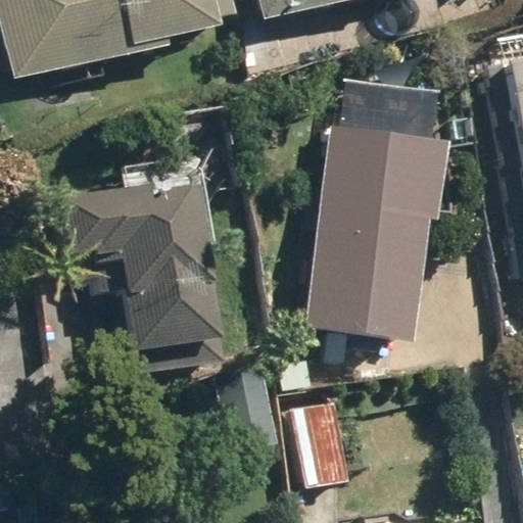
[(0,0),(0,32),(11,83),(131,56),(128,44),(239,19),(234,0),(0,0)]
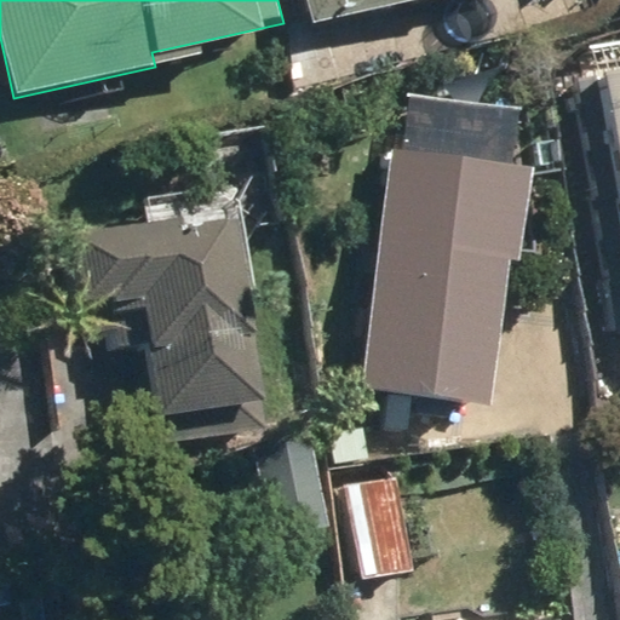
[(300,0),(306,24),(426,0),(300,0)]
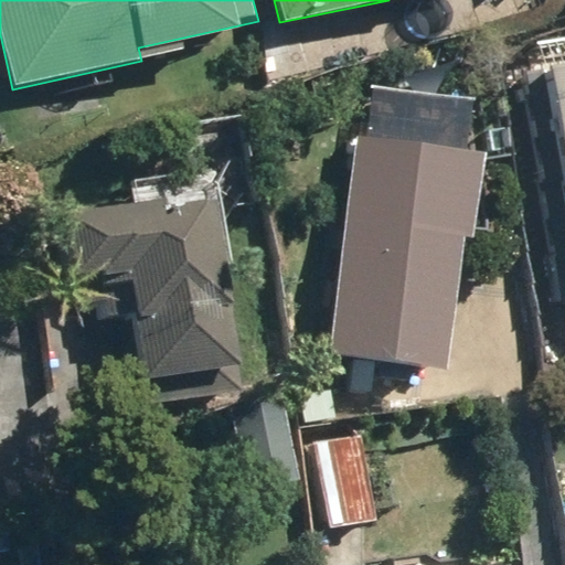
[(564,30),(541,34),(564,182),(564,30)]
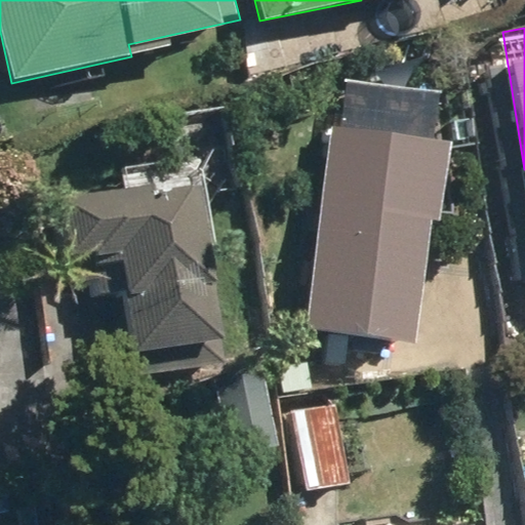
[(432,218),(446,219),(453,136),(439,135),(442,90),(330,81),(310,331),(421,339),(432,218)]
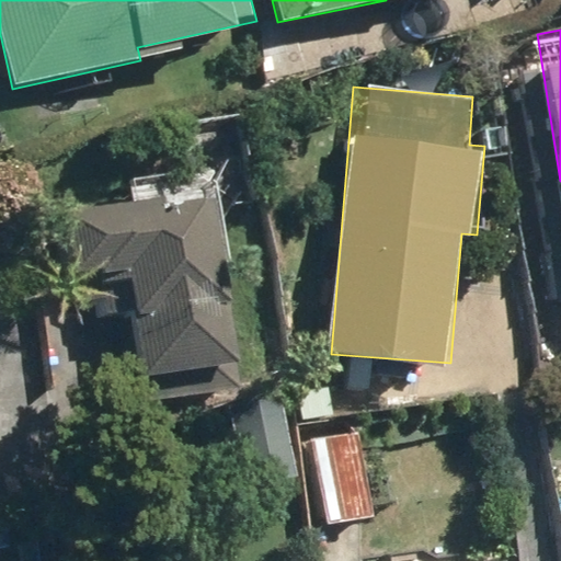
[(68,218),(79,278),(132,271),(149,381),(244,366),(216,194),(68,218)]
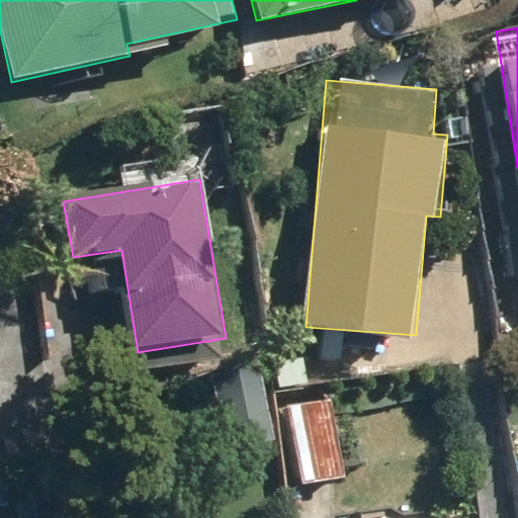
All buildings are outlined.
